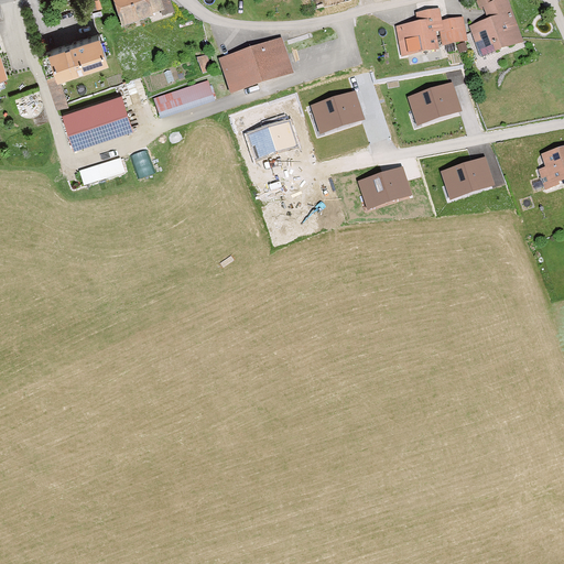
[(158,0),(107,0),(116,28),(162,13),(158,0)]
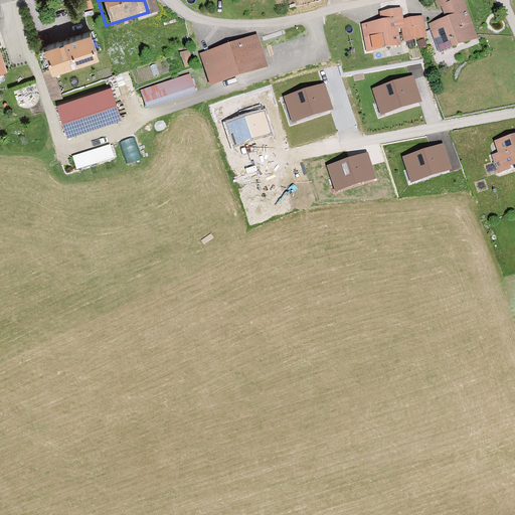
[(461,0),(454,0),(441,5),(446,18),(427,25),(439,52),(475,39),(461,0)]
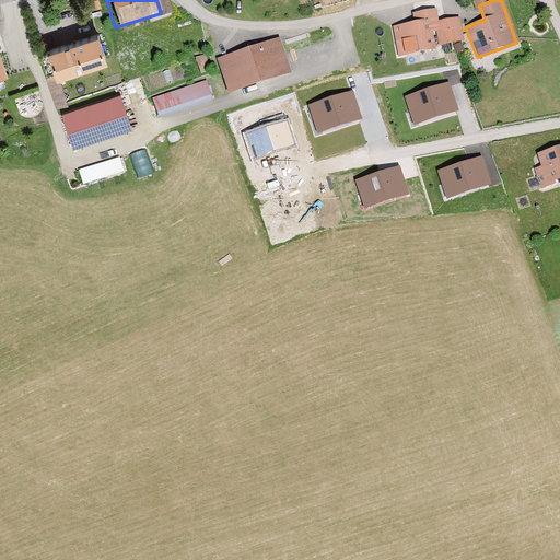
[(412,23),(392,26),(396,56),(433,50),(431,33),(438,32),(440,45),(459,43),(456,19),(436,22),(435,10),(411,13),(412,23)]
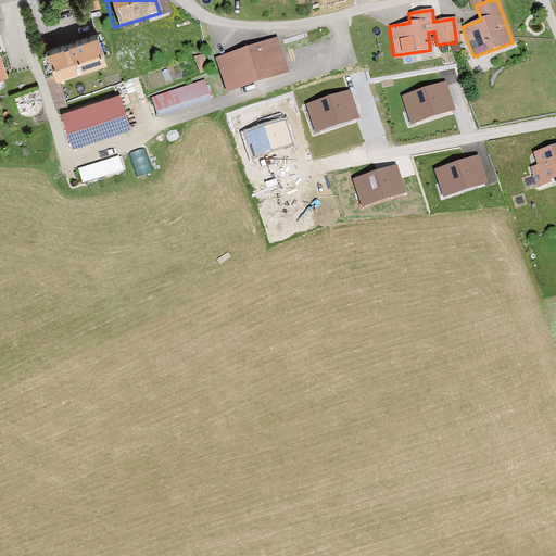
[(105,58),(98,34),(51,49),(59,73),(105,58)]
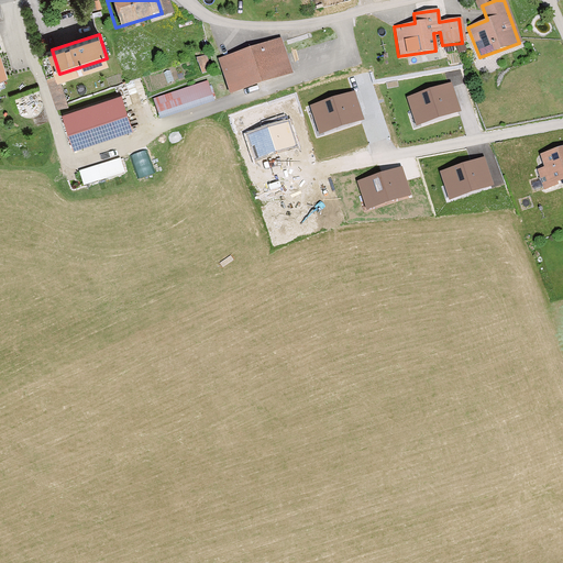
[(287,76),(277,41),(217,58),(227,94),(287,76)]
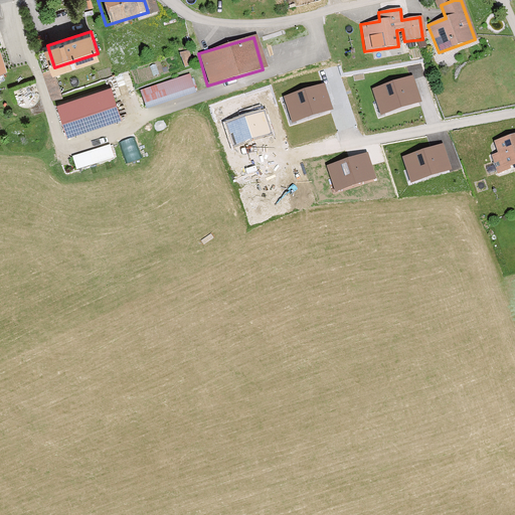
[(183,51),(188,66),(196,63),(191,48),(183,51)]
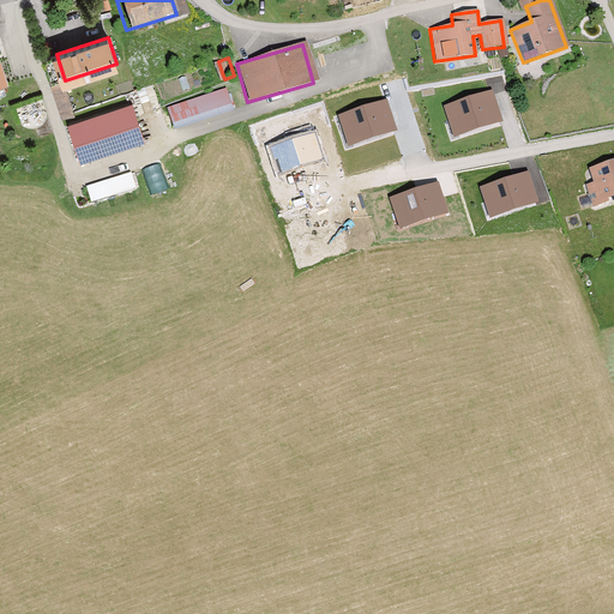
[(0,90),(11,86),(0,59),(0,90)]
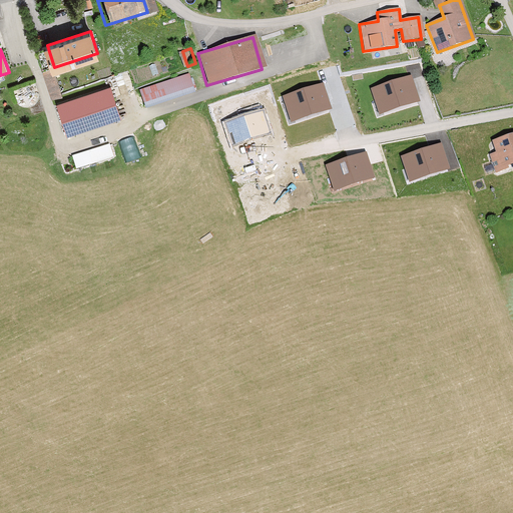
[(186,76),(138,91),(144,109),(192,94),(186,76)]
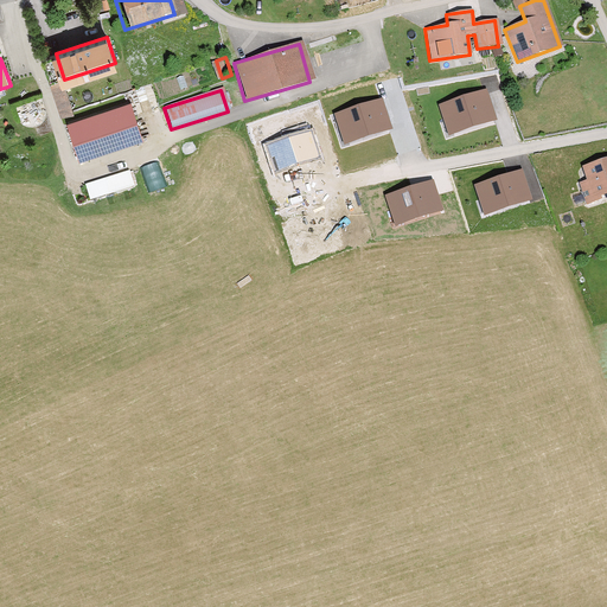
[(487,90),(439,106),(449,140),(498,123),(487,90)]
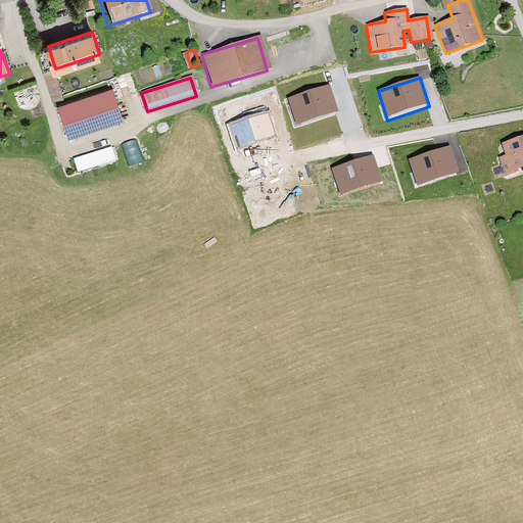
[(328,85),(287,98),(296,125),(336,111),(328,85)]
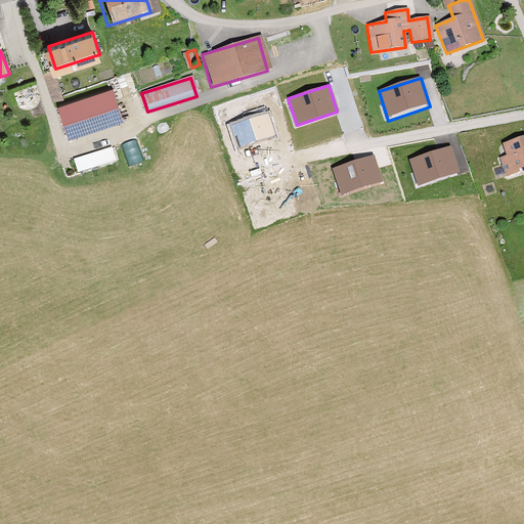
[(121,121),(110,87),(56,103),(67,137),(121,121)]
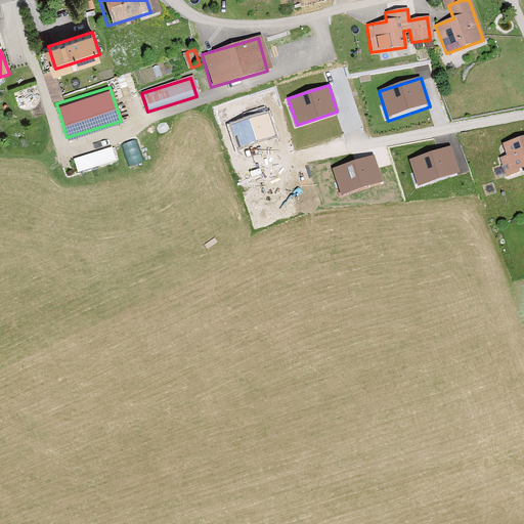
[(270,111),(227,126),(235,150),(278,136),(270,111)]
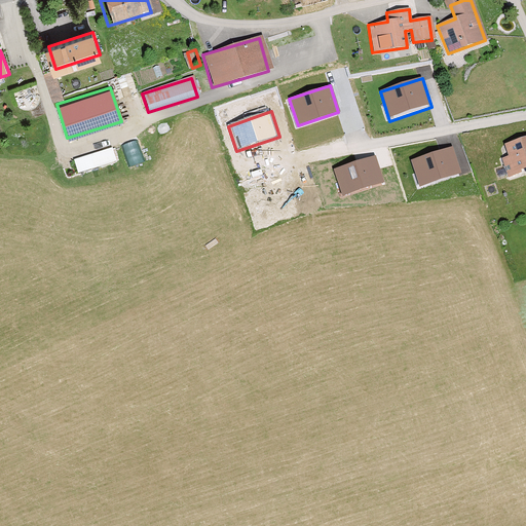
[(525,170),(525,138),(503,146),(506,156),(500,158),(506,177),(525,170)]
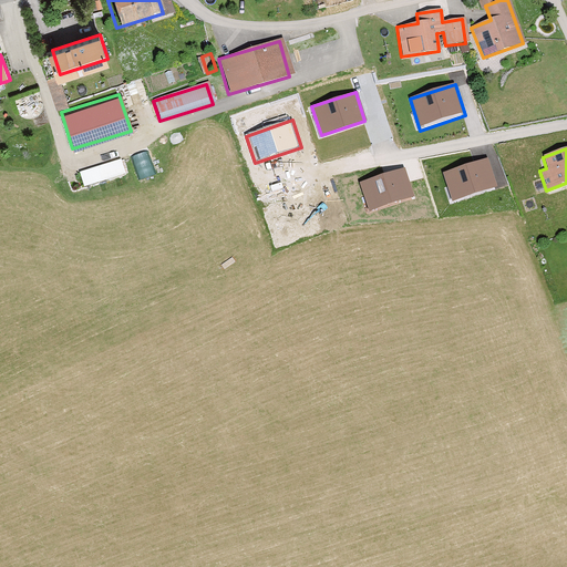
[(151,150),(134,155),(143,178),(158,173),(151,150)]
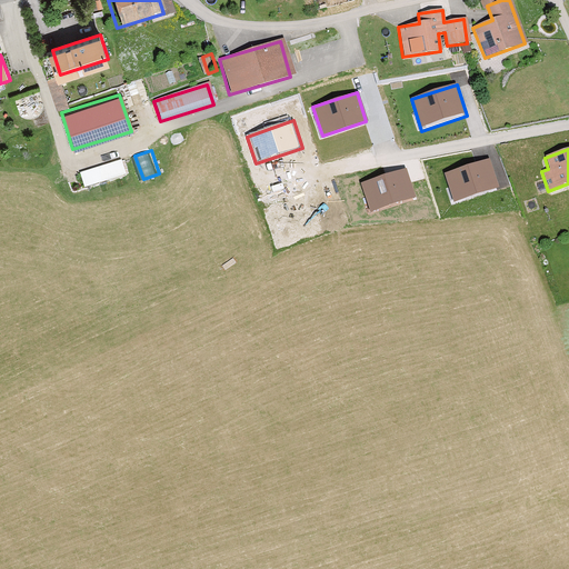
[(82,171),(88,187),(130,173),(126,158),(82,171)]
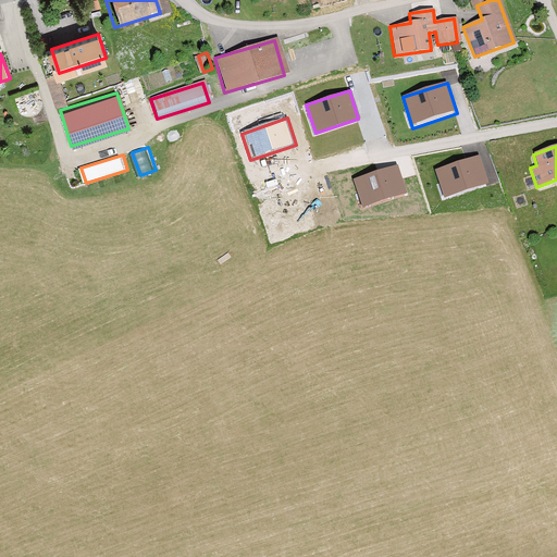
[(479,156),(436,170),(446,197),(489,184),(479,156)]
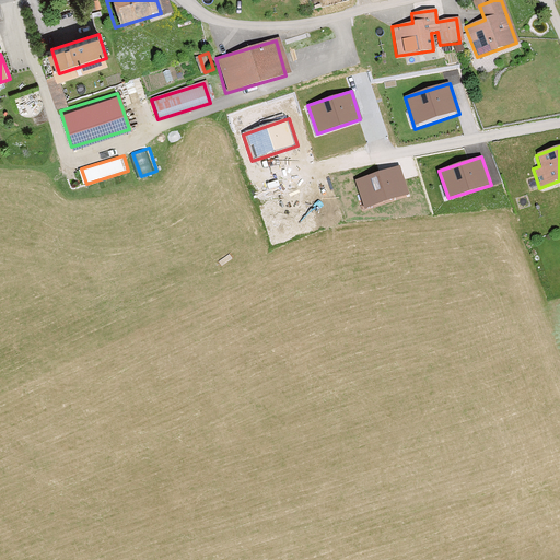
[(398,164),(356,178),(365,207),(408,193),(398,164)]
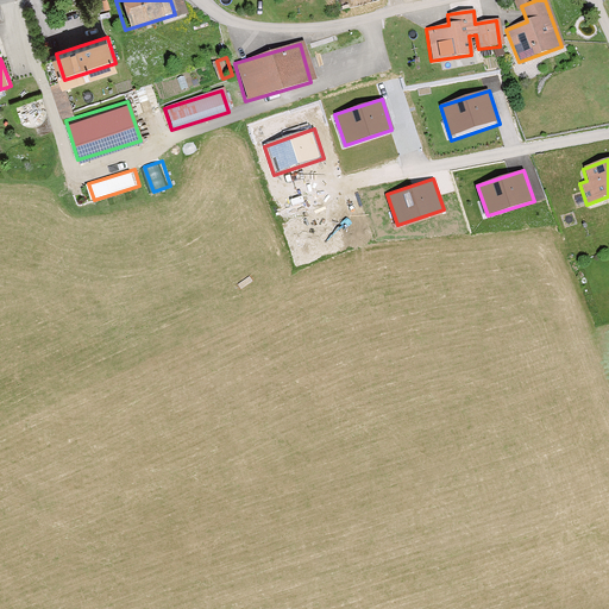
All buildings are outlined.
